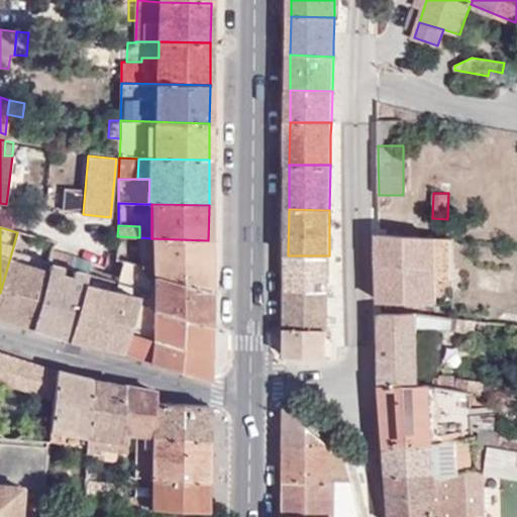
[(53,250),(56,241),(17,232),(12,250),(49,262),(53,250)]
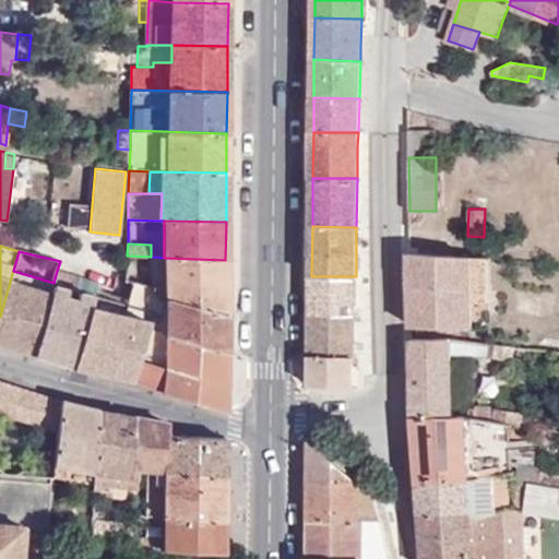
[(487,257),(418,254),(408,253),(408,258),(411,325),(471,326),(472,301),(487,301),(487,257)]
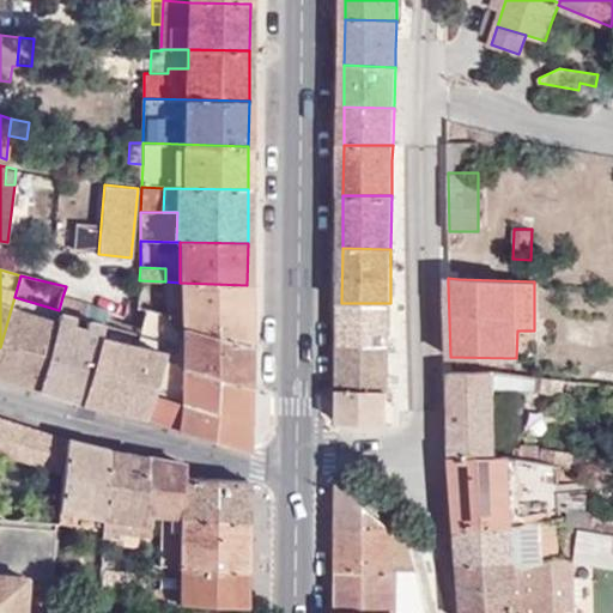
[(165,290),(181,290),(181,326),(247,344),(247,285),(180,283),(165,281),(165,290)]
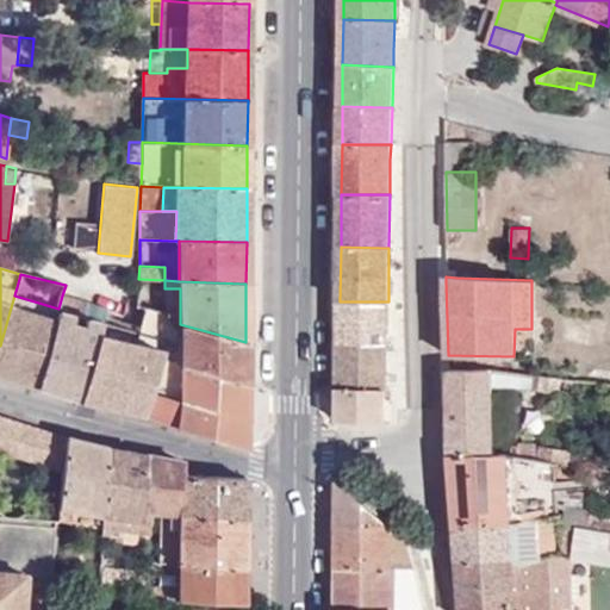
[(165,288),(165,303),(165,315),(165,319),(180,324),(180,288),(165,288)]
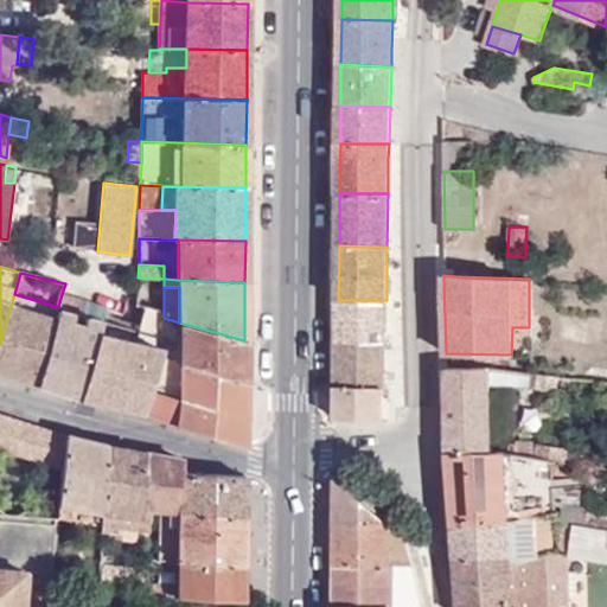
[(58,307),(14,294),(11,306),(56,319),(58,307)]
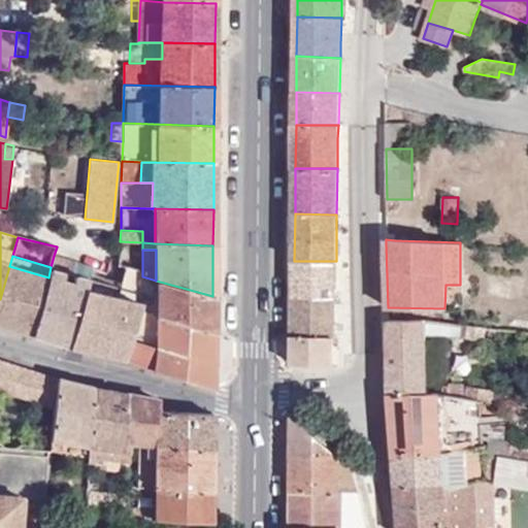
[(75,263),(54,256),(51,267),(72,273),(75,263)]
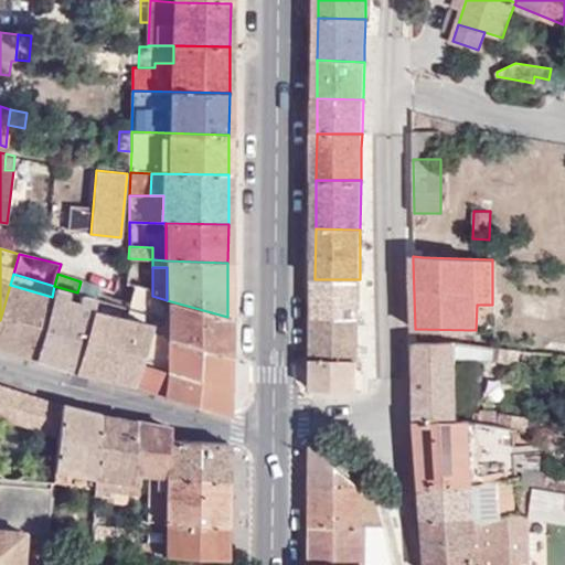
[(152,280),(137,276),(134,286),(137,286),(152,291),(152,280)]
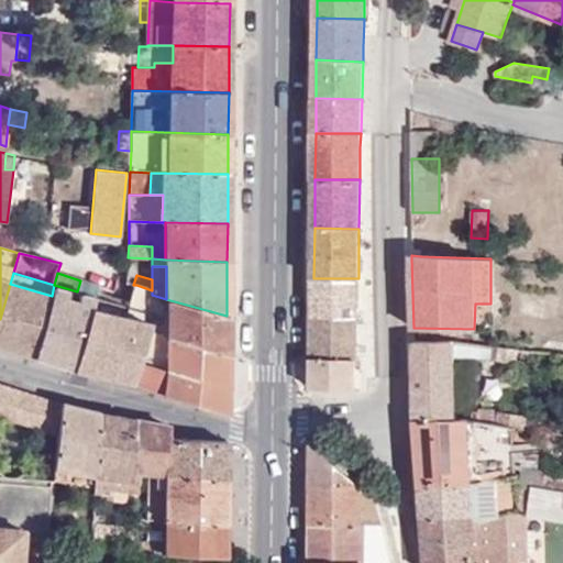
[(359,278),(313,278),(312,357),(356,359),(359,278)]
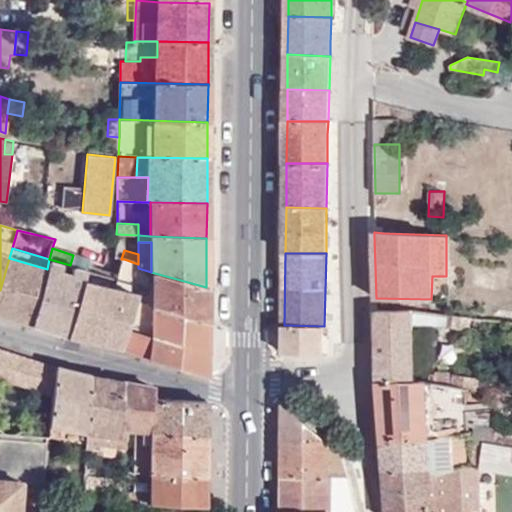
[(0,290),(0,314),(18,320),(30,324),(47,269),(9,258),(0,290)]
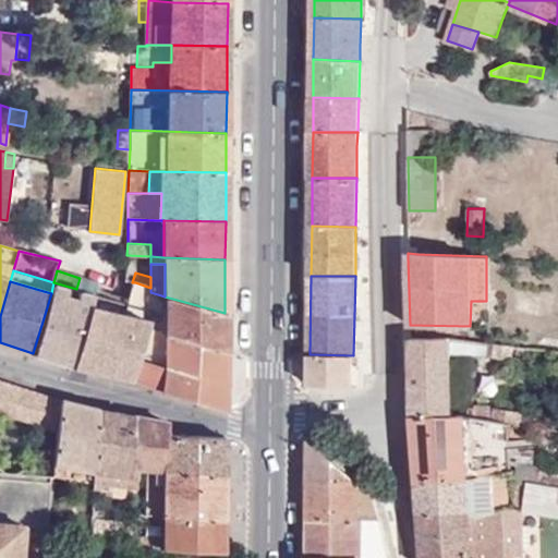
[(33,353),(69,364),(72,365),(93,293),(82,290),(76,289),(53,282),(51,293),(33,353)]
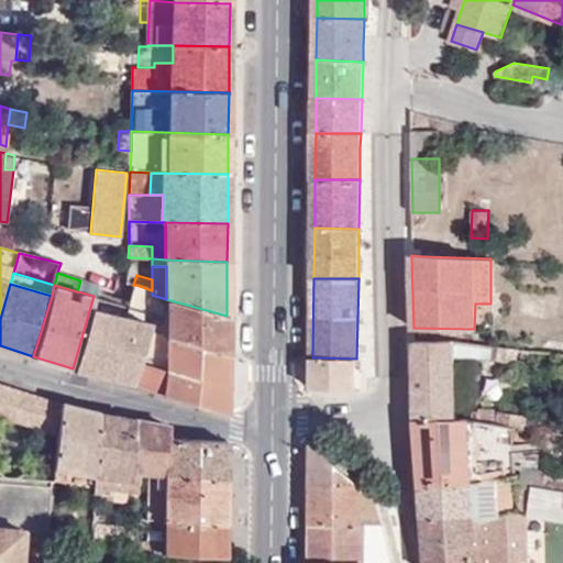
[(152,290),(136,285),(130,307),(152,313),(146,331),(172,339),(227,353),(227,316),(166,299),(152,295),(152,290)]
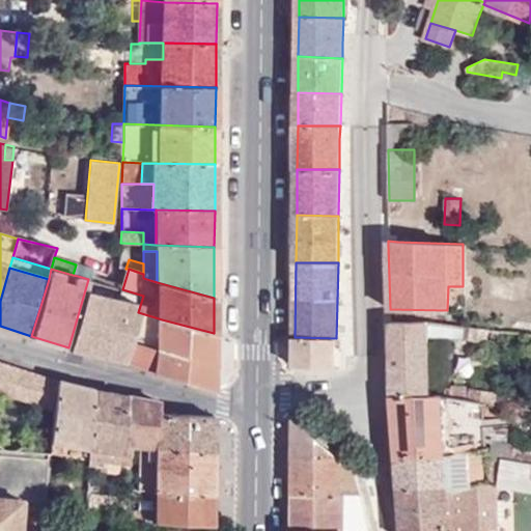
[(82,352),(118,360),(123,362),(131,338),(138,312),(143,296),(122,289),(88,279),(68,347),(82,352)]
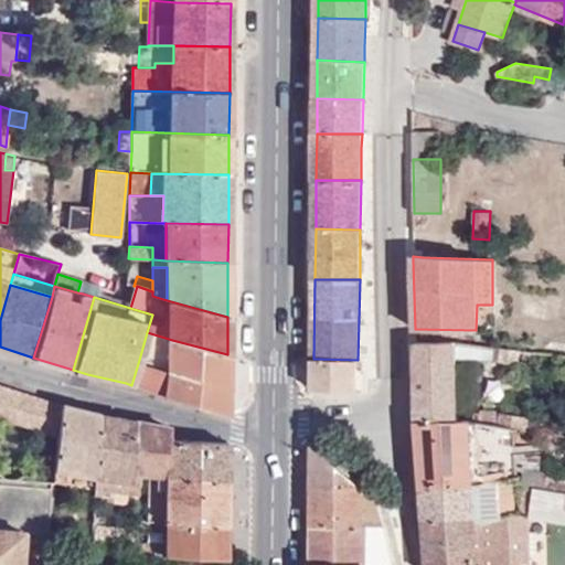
[(172,340),(147,332),(139,360),(171,372),(226,386),(227,354),(172,340)]
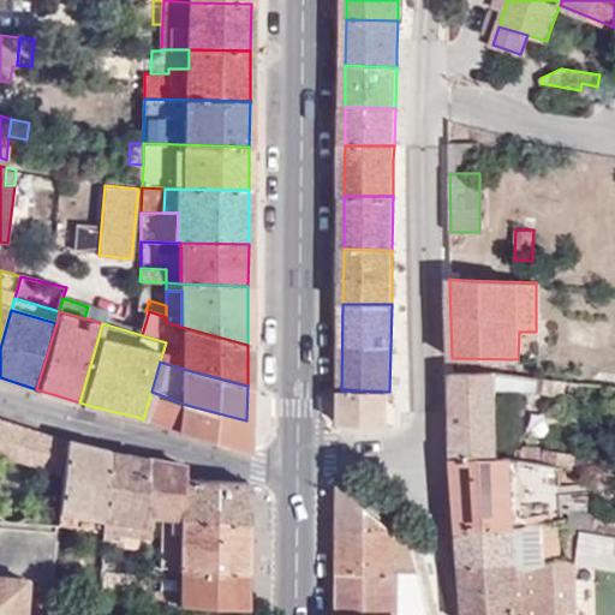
[(496,376),(496,372),(453,374),(457,457),(499,457),(496,376)]
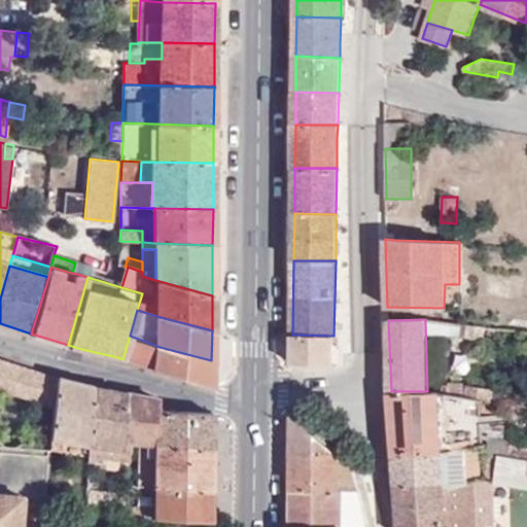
[(440,393),(449,394),(447,324),(425,322),(427,391),(440,391),(440,393)]
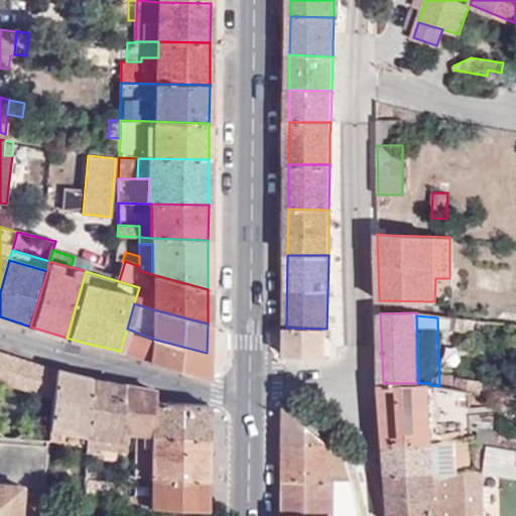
[(474,332),(475,319),(454,316),(453,330),(474,332)]
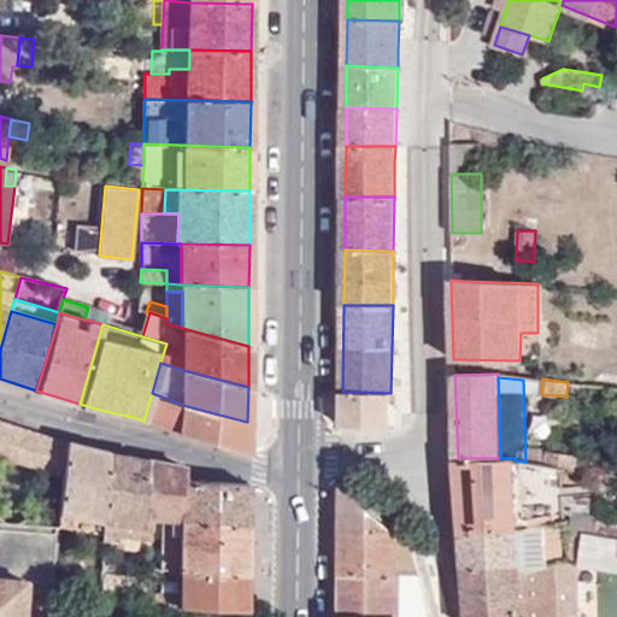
[(391,427),(391,393),(342,392),(342,424),(391,427)]
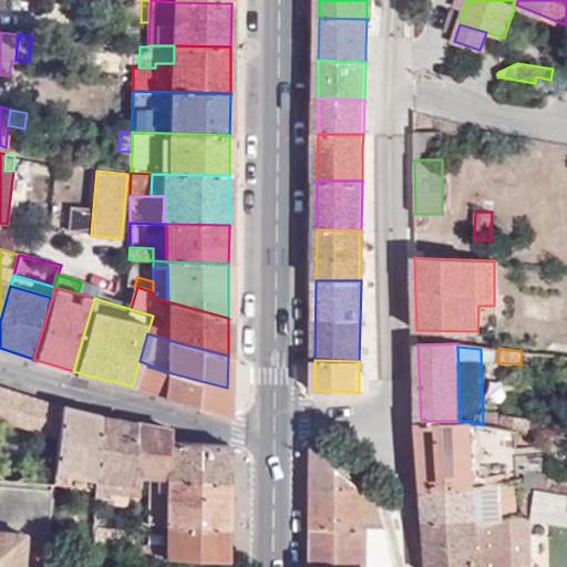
[(187,404),(227,415),(227,388),(172,373),(140,361),(132,387),(153,393),(187,404)]
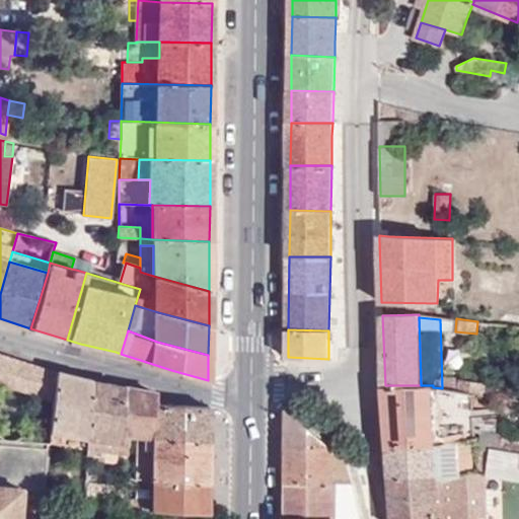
[(0,387),(52,405),(56,373),(53,372),(0,355),(0,387)]
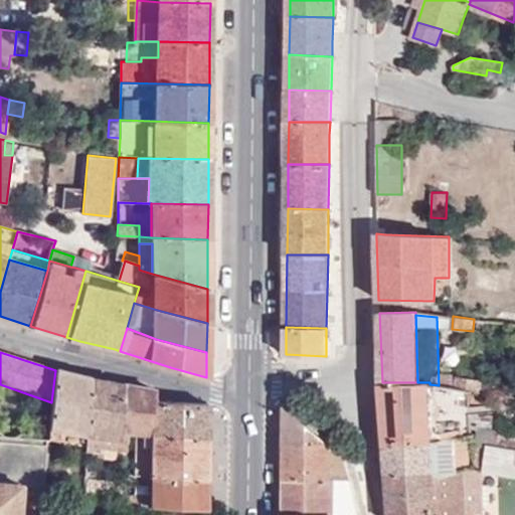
[(55,370),(51,402),(48,426),(89,435),(91,379),(80,377),(55,370)]
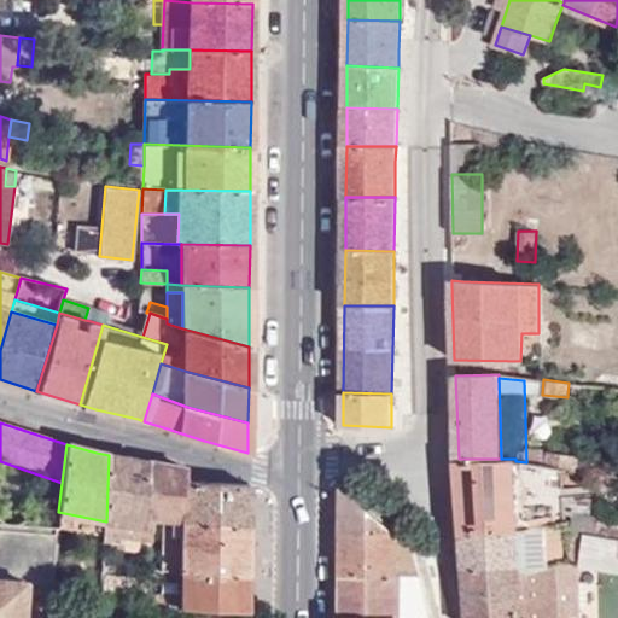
[(147,540),(147,520),(147,462),(133,460),(109,455),(106,522),(105,534),(105,540),(111,541),(112,535),(117,535),(120,523),(130,525),(128,537),(147,540)]
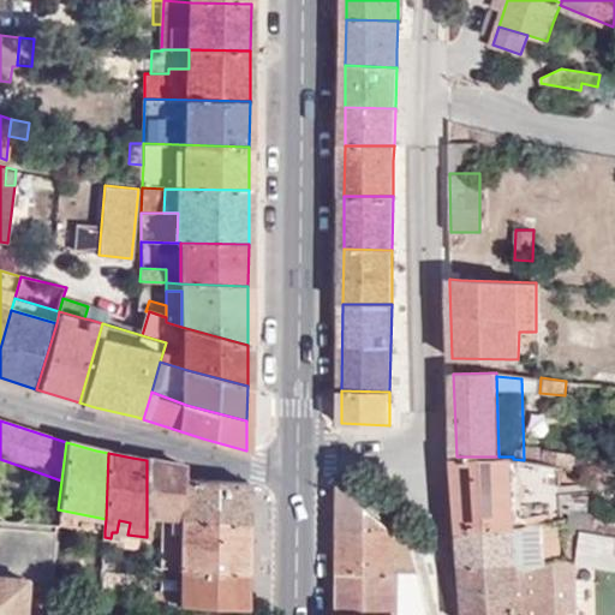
[(572,467),(572,459),(533,453),(533,463),(561,466),(572,467)]
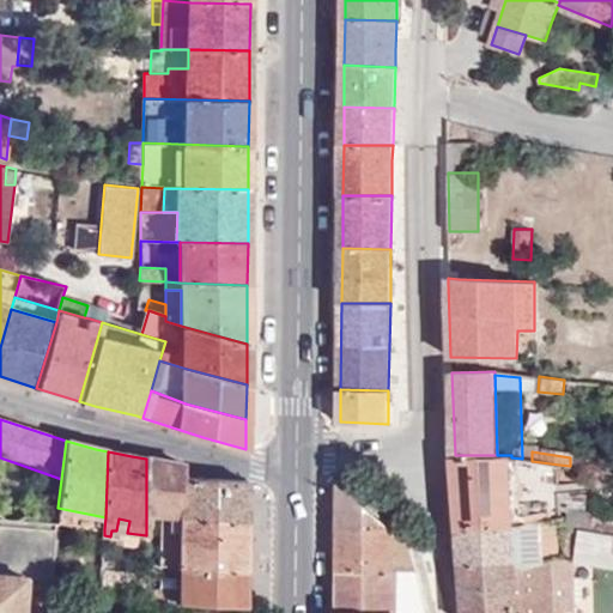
[(511,455),(497,455),(455,455),(455,461),(460,528),(496,527),(521,525),(539,522),(562,517),(560,490),(560,483),(559,465),(532,461),(522,459),(511,457),(511,455)]
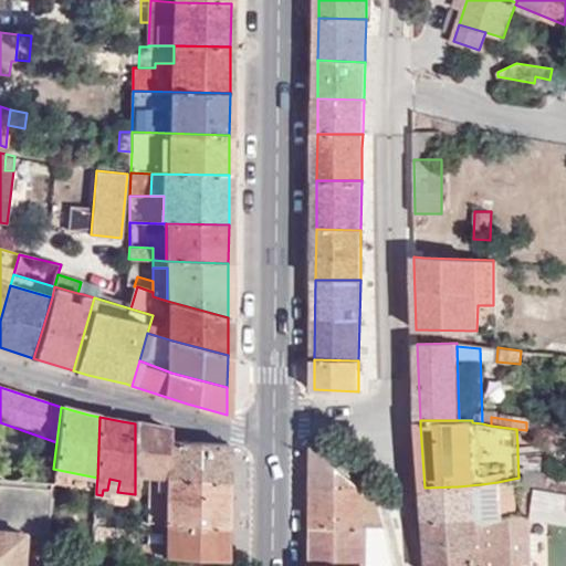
[(135,477),(150,478),(169,478),(170,441),(170,429),(135,423),(135,477)]
